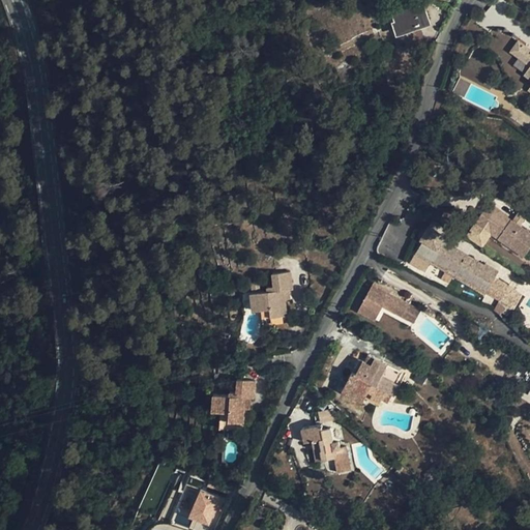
[(413,27),(430,22),(423,3),(413,6),(410,0),(401,0),(403,4),(403,6),(391,10),(394,20),(399,30),(413,26),(413,27)]
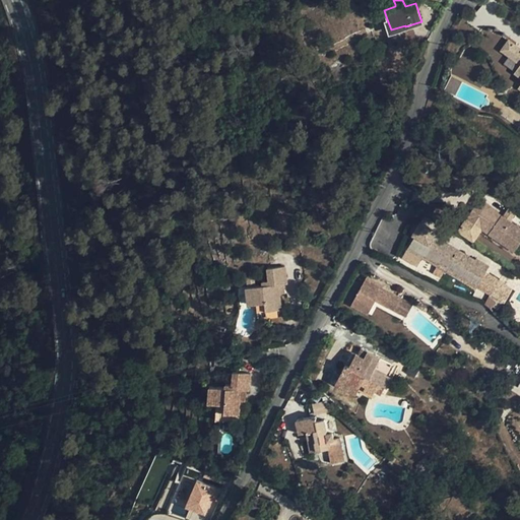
[(391,29),(387,19),(383,20),(388,36),(423,24),(421,21),(405,26),(405,25),(391,29)]
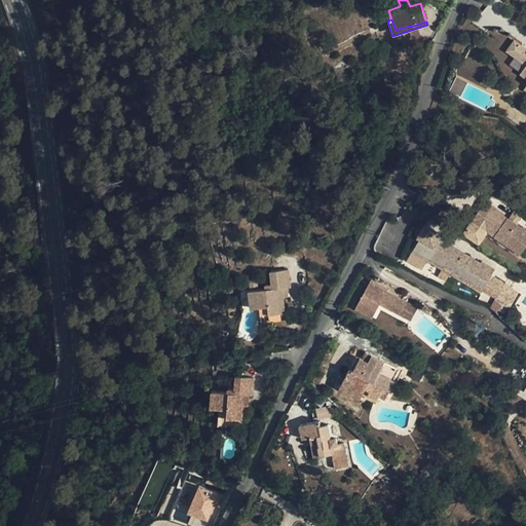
[(525,48),(515,41),(508,51),(517,58),(525,64),(525,66),(522,73),(521,73),(525,77),(525,48)]
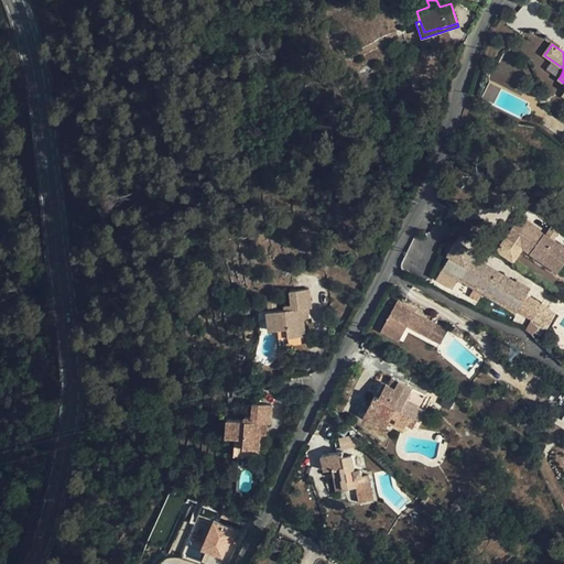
[(563,71),(563,68),(554,62),(549,69),(560,78),(563,71)]
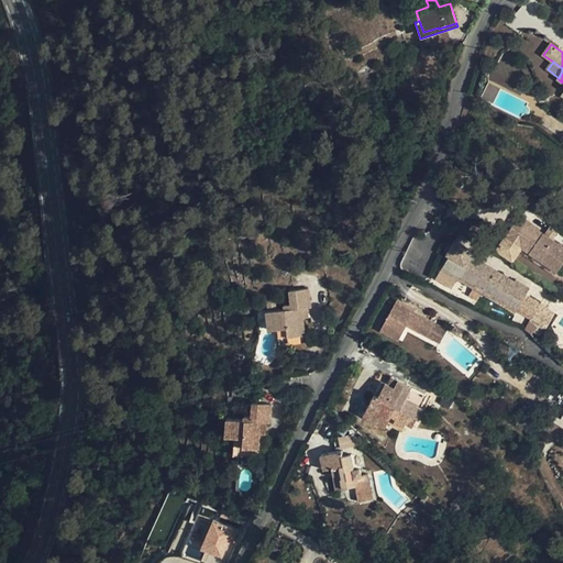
[(536,245),(530,253),(558,273),(562,264),(562,247),(519,217),(506,236),(514,242),(516,240),(525,245),(528,240),(536,245)]
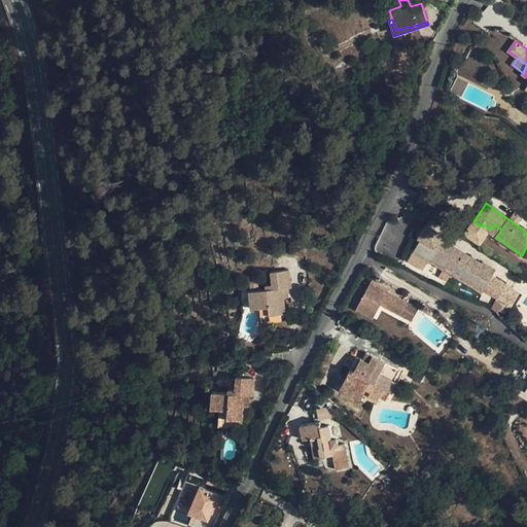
[(483,224),(481,226),(496,237),(501,230),(494,224),(491,230),(483,224)]
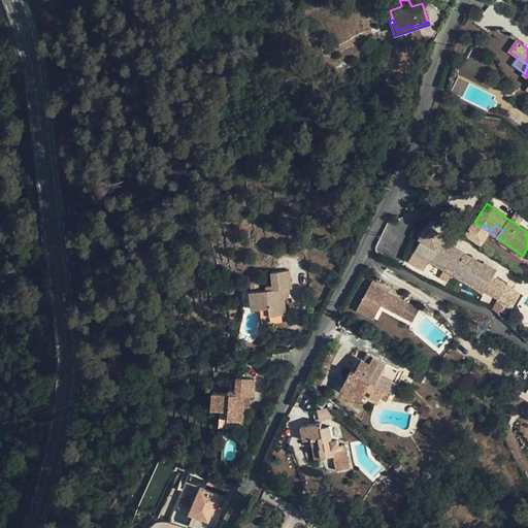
[(439,242),(443,236),(427,226),(419,239),(422,240),(414,253),(444,270),(447,268),(460,276),(458,278),(484,294),(497,271),(483,263),(482,264),(446,242),(444,242),(443,244),(439,242)]
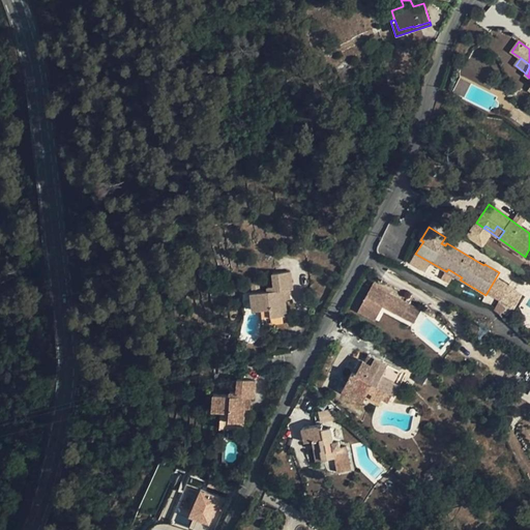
[(449,239),(445,237),(441,243),(445,245),(446,243),(447,243),(449,239)]
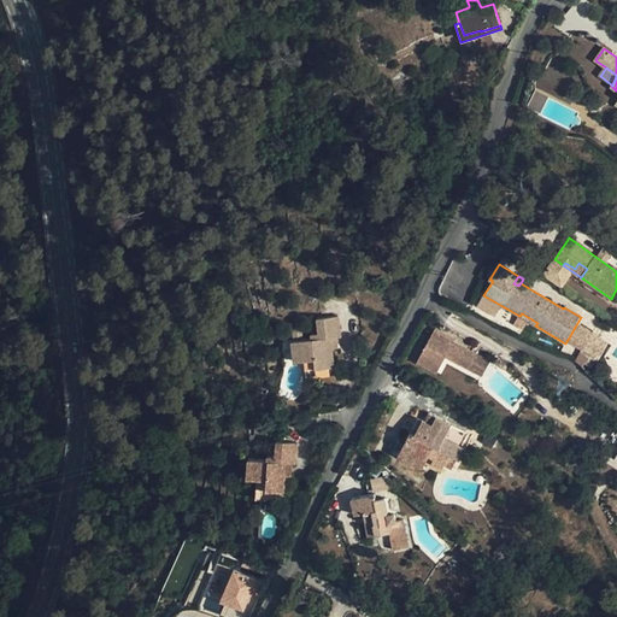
[(522,313),(519,316),(535,325),(538,323),(522,313)]
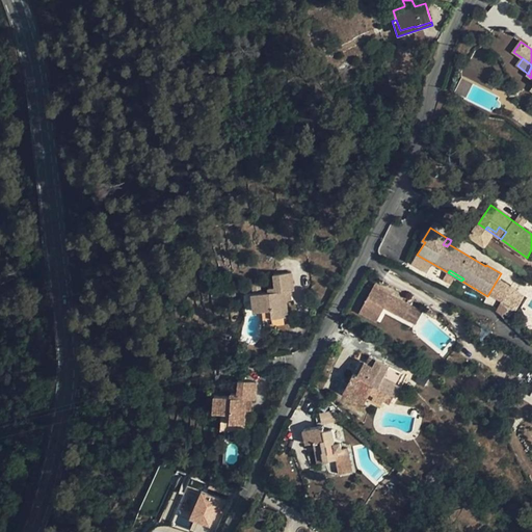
[(285,292),(289,291),(293,291),(291,273),(272,274),(273,288),(267,288),(267,293),(250,294),(253,312),(261,311),(263,319),(280,318),(287,317),(285,301),(285,292)]
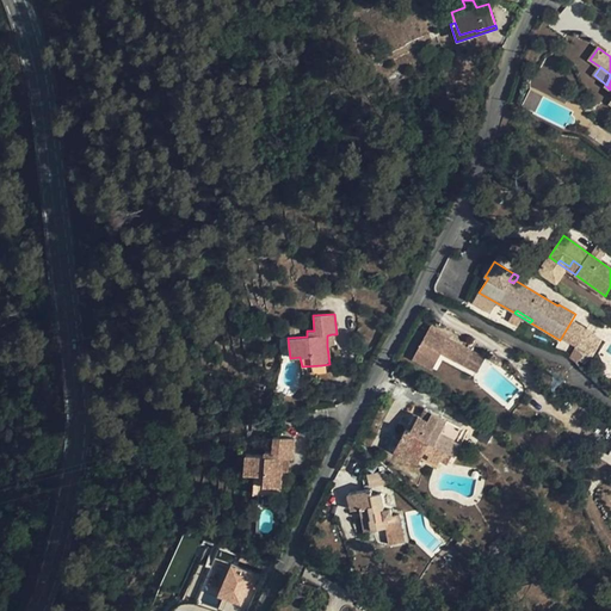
[(432,326),(414,359),(433,370),(442,353),(479,372),(486,359),(450,339),(451,337),(432,326)]
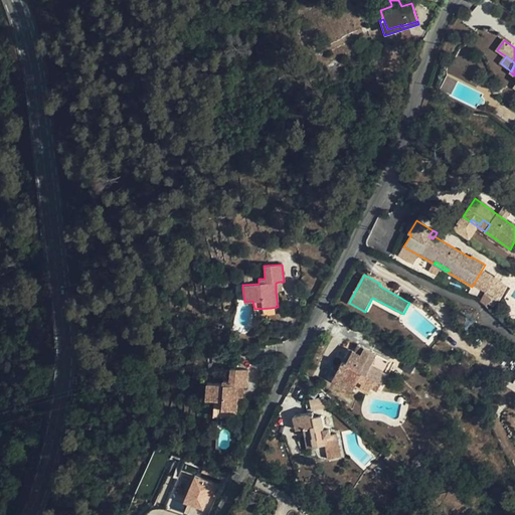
[(271,308),(254,309),(254,316),(272,314),(271,308)]
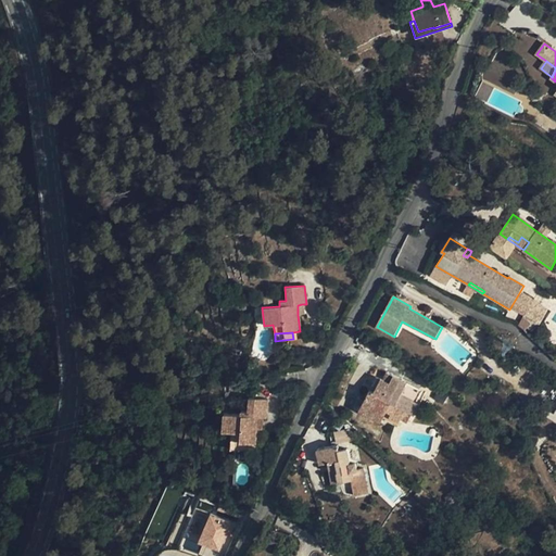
[(418,399),(422,390),(388,373),(383,379),(381,378),(380,377),(379,378),(379,379),(375,388),(376,388),(375,390),(375,392),(370,389),(363,403),(384,415),(387,411),(391,413),(389,417),(400,421),(401,418),(407,421),(413,413),(415,414),(421,401),(418,399)]
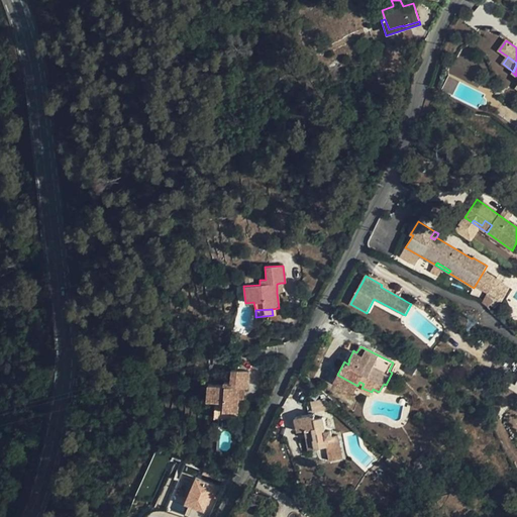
[(397,365),(393,363),(389,371),(392,373),(397,365)]
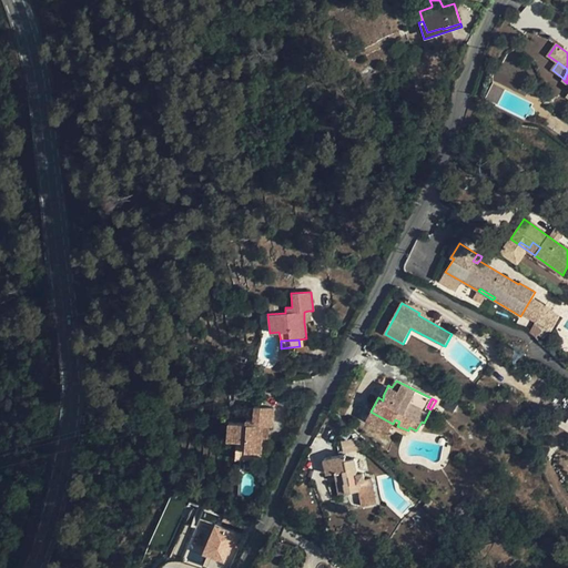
[(276,406),(257,404),(256,418),(249,417),(249,424),(231,422),(229,440),(236,442),(235,448),(262,452),(264,436),(266,425),(270,425),(273,426),(276,406)]
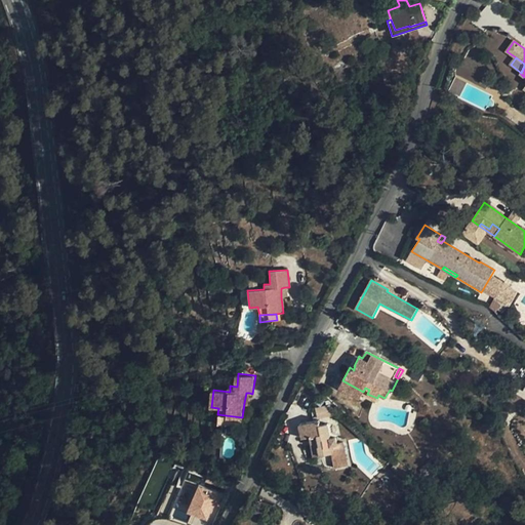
[(363,392),(342,380),(339,387),(360,398),(363,392)]
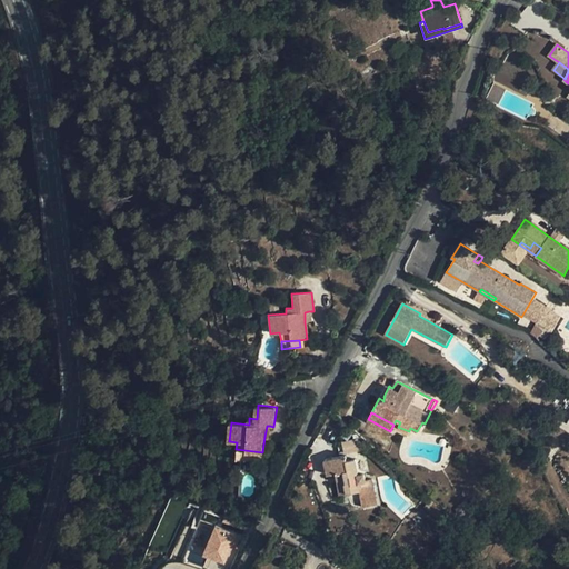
[(350,451),(348,441),(337,443),(339,453),(350,451)]
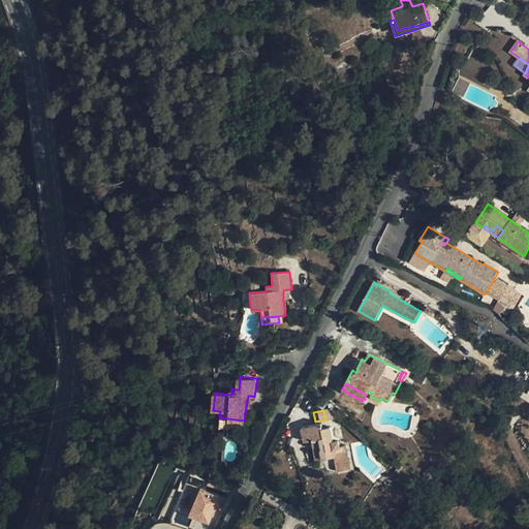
[(244,421),(219,417),(218,426),(243,429),(244,421)]
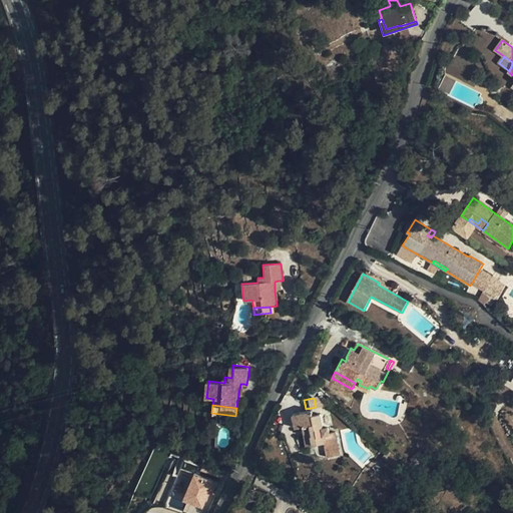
[(312,436),(314,445),(325,443),(328,458),(340,455),(336,432),(329,434),(329,432),(328,431),(327,431),(324,431),(323,426),(324,425),(321,414),(313,416),(312,410),(293,415),(296,428),(303,427),(311,425),(313,435),(312,436)]
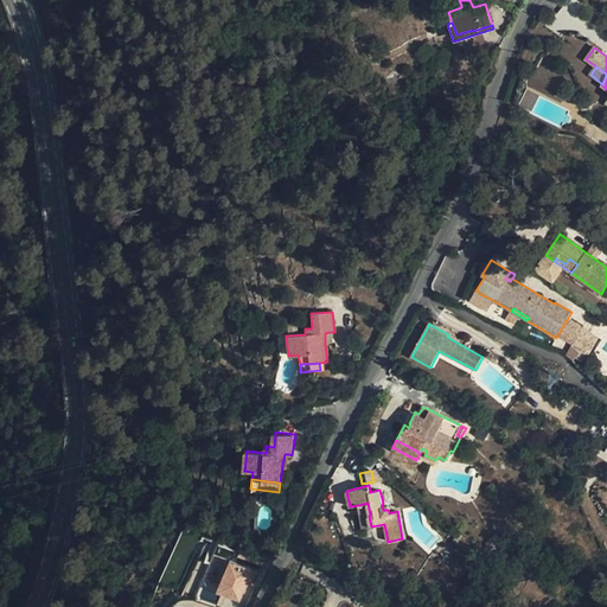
[(368,503),(358,505),(363,528),(371,526),(369,516),(370,515),(368,503)]
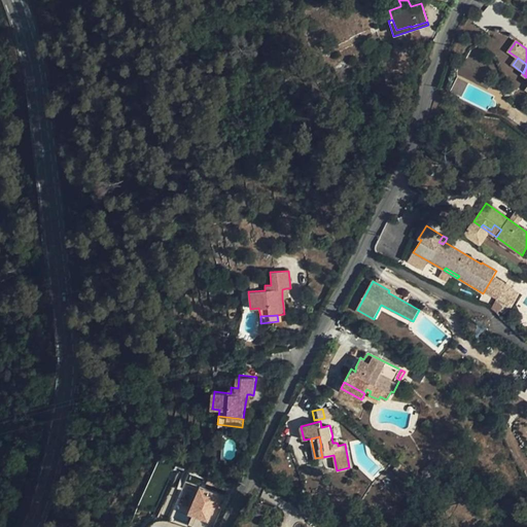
[(495,441),(490,437),(484,448),(489,451),(495,441)]
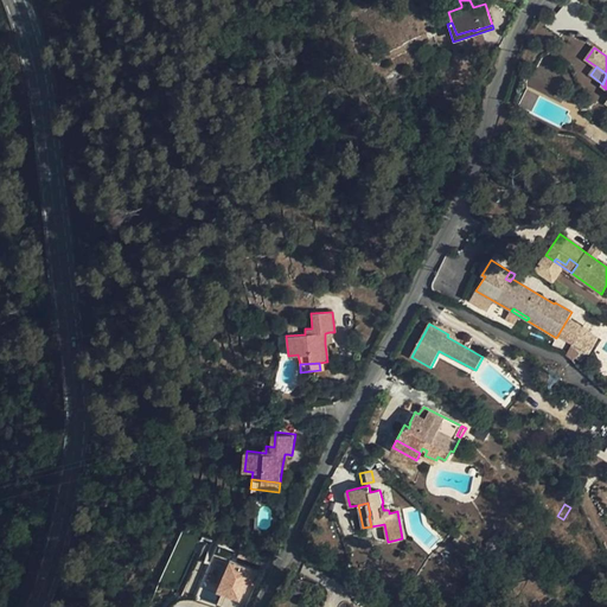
[(211,562),(205,589),(218,593),(224,564),(211,562)]
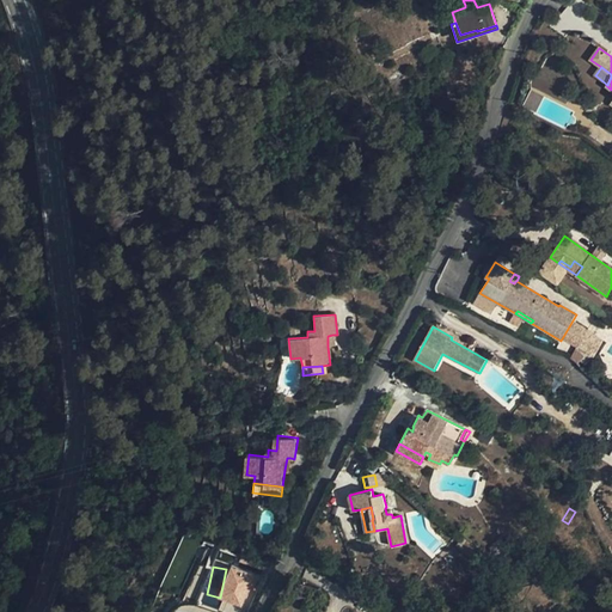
[(219,600),(244,609),(255,574),(230,567),(219,600)]
